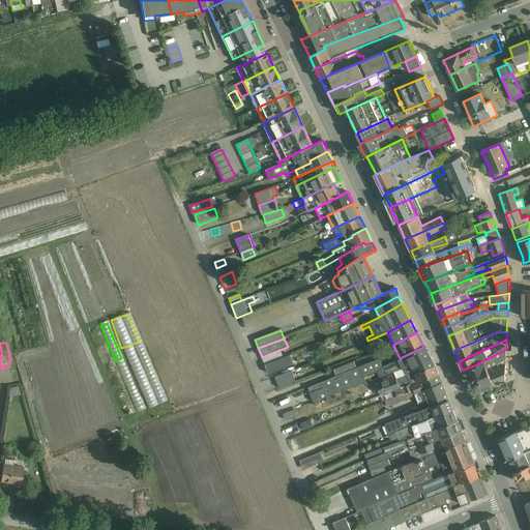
[(393,372),(432,358),(423,347),(400,358),(383,366),(379,359),(357,367),(336,377),(308,388),(314,403),(365,383),(363,377),(377,373),(379,377),(393,372)]
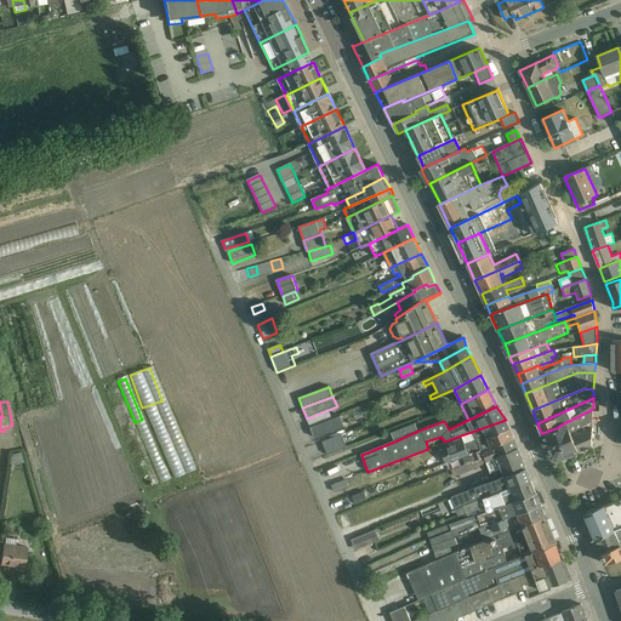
[(542,433),(547,446),(574,437),(573,432),(592,421),(593,409),(559,426),(559,427),(542,433)]
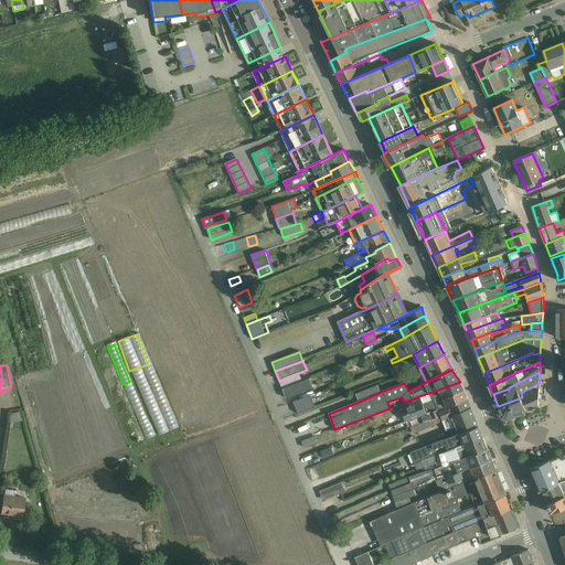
[(313,387),(310,379),(283,390),(286,398),(313,387)]
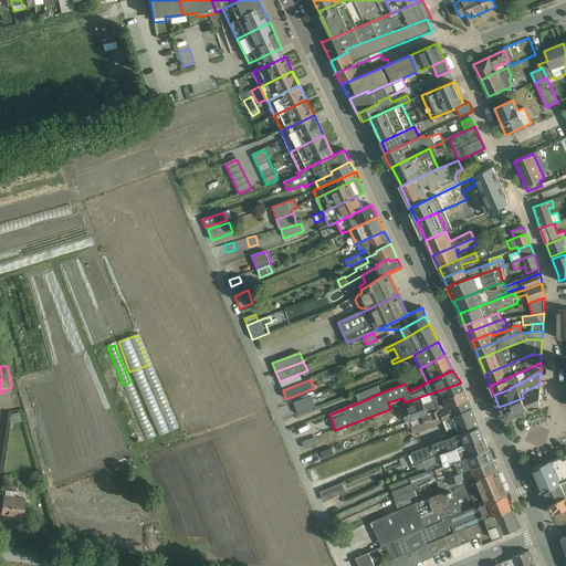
[(420,397),(421,400),(425,405),(433,401),(435,402),(464,390),(461,383),(420,397)]
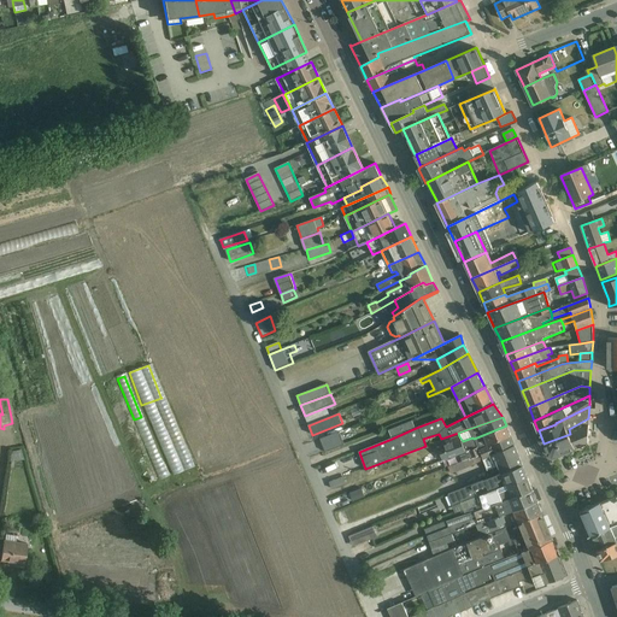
[(553,457),(588,444),(588,418),(569,429),(570,434),(544,444),(548,456),(553,457)]
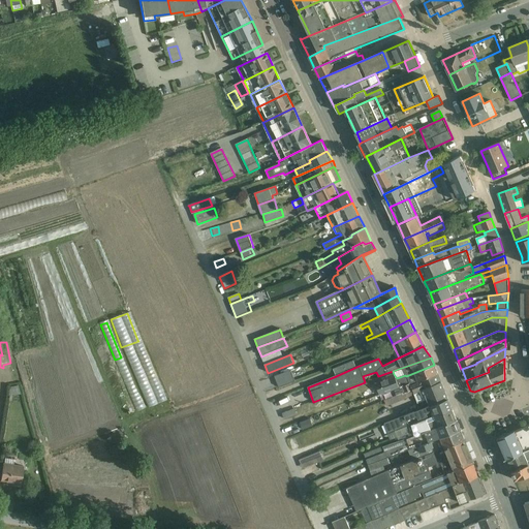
[(333,369),(336,376),(356,367),(353,361),(333,369)]
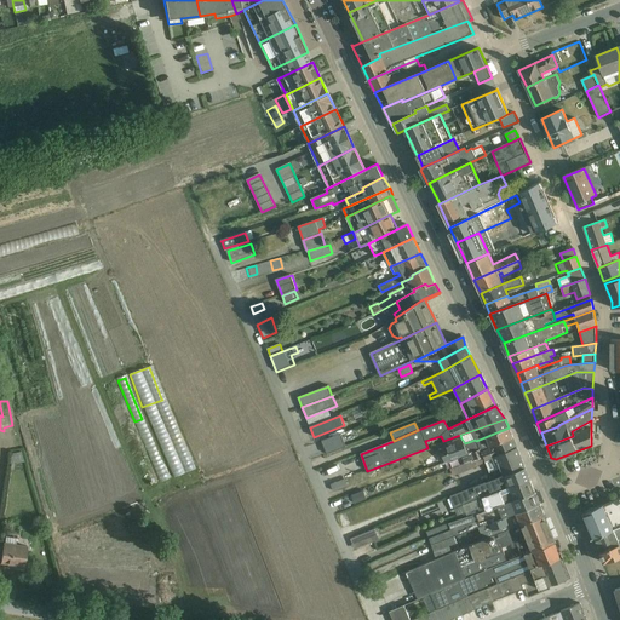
[(141,424),(136,426),(160,483),(170,478),(149,430),(144,432),(141,424)]
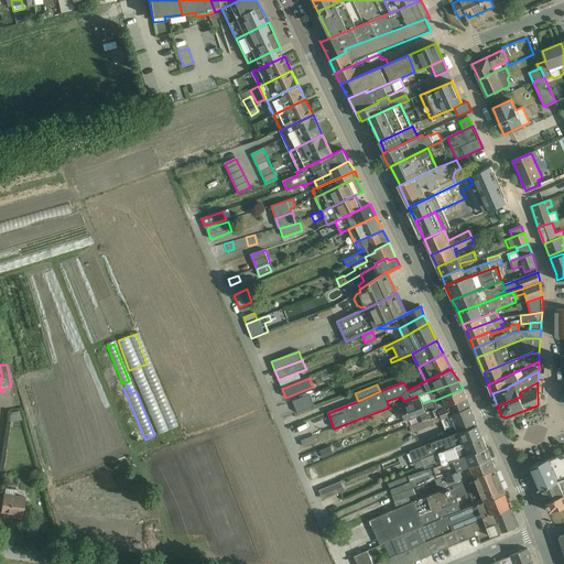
[(445,407),(466,398),(463,389),(433,401),(432,400),(423,403),(420,399),(412,401),(412,403),(400,409),(398,413),(402,415),(405,421),(426,413),(437,409),(445,407)]
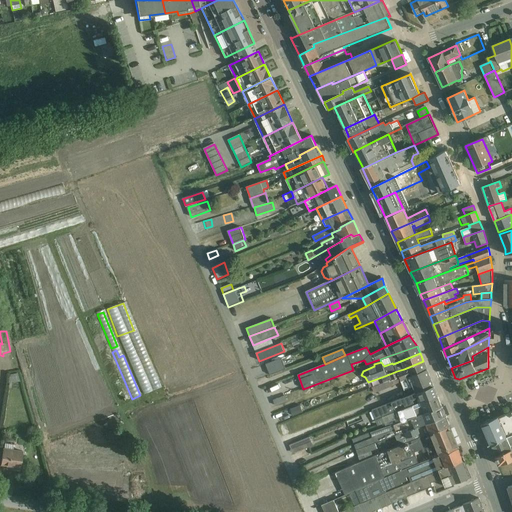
[(131,365),(142,394),(159,388),(151,365),(143,368),(140,360),(145,358),(144,354),(132,358),(134,364),(131,365)]
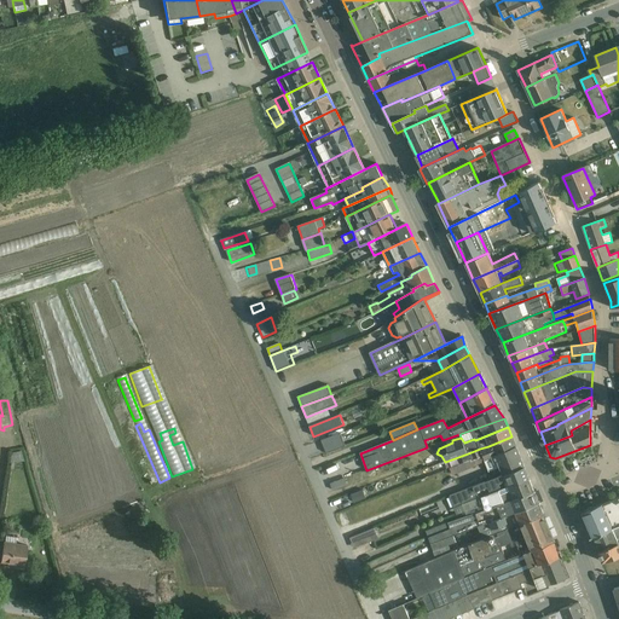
[(346,446),(340,433),(322,440),(328,453),(346,446)]
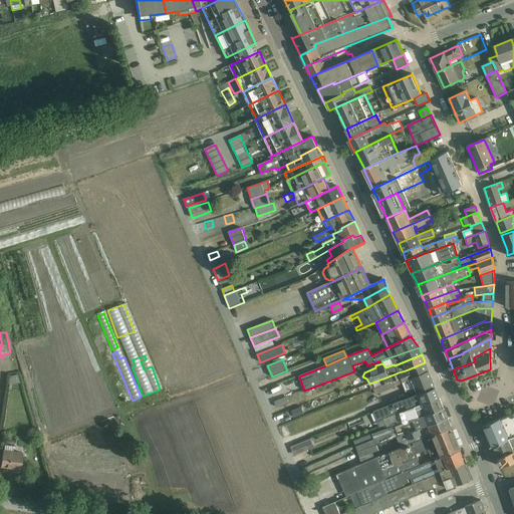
[(416,389),(418,395),(436,389),(425,362),(406,370),(407,371),(400,374),(399,372),(389,376),(389,378),(383,380),(384,384),(373,390),(375,396),(396,388),(396,387),(403,383),(406,392),(416,389)]
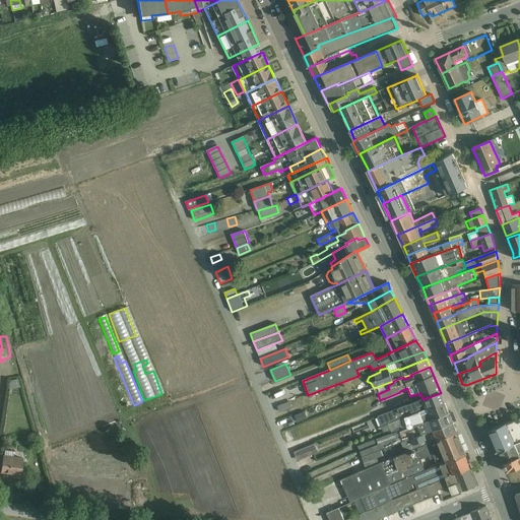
[(18,380),(10,381),(9,389),(9,394),(12,394),(12,389),(20,388),(18,380)]
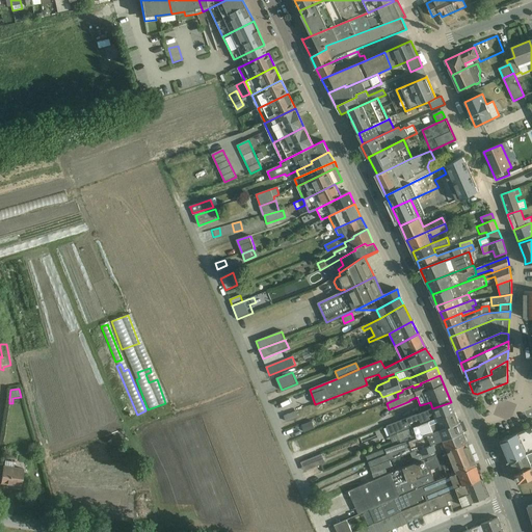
[(398,435),(455,411),(451,402),(432,408),(387,427),(391,437),(398,435)]
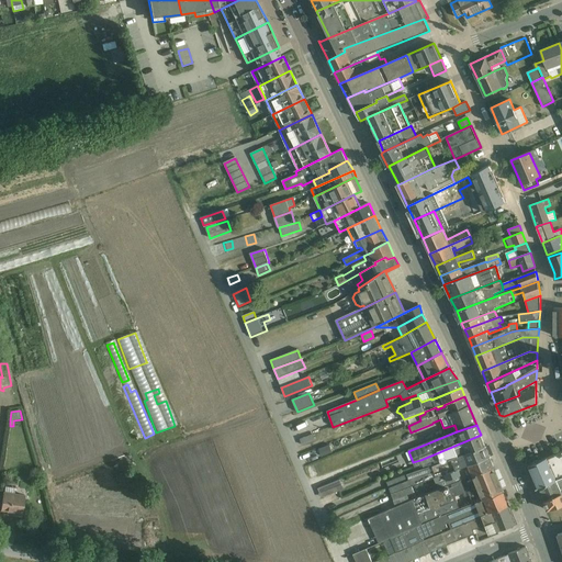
[(315,440),(313,435),(300,439),(302,446),(315,440)]
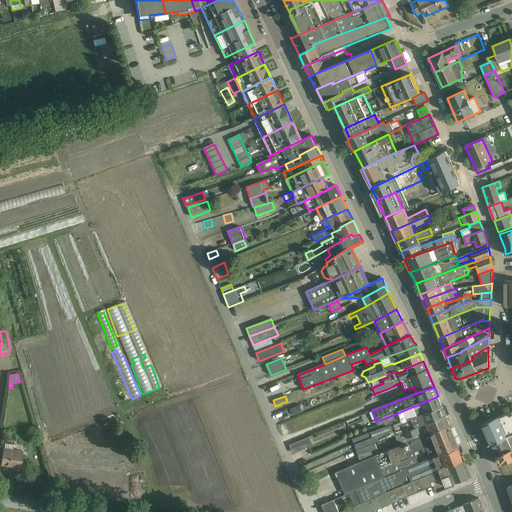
[(383,419),(386,427),(442,407),(438,396),(383,419)]
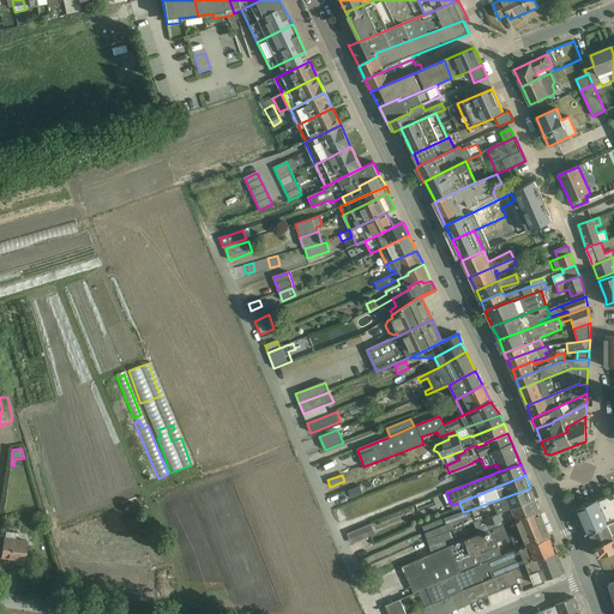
[(360,486),(348,491),(351,499),(363,494),(360,486)]
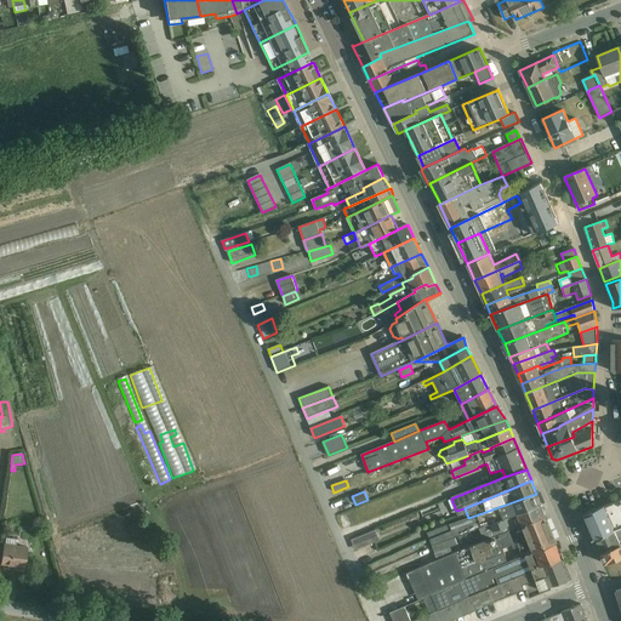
[(477,529),(541,505),(536,494),(468,518),(428,533),(432,546),(455,537),(477,529)]
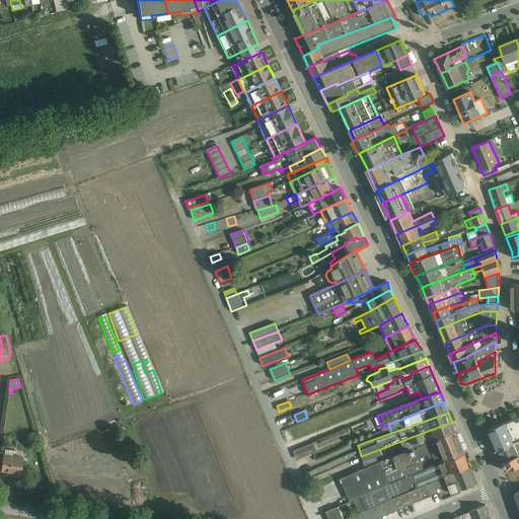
[(493,441),(518,429),(518,417),(488,430),(493,441)]
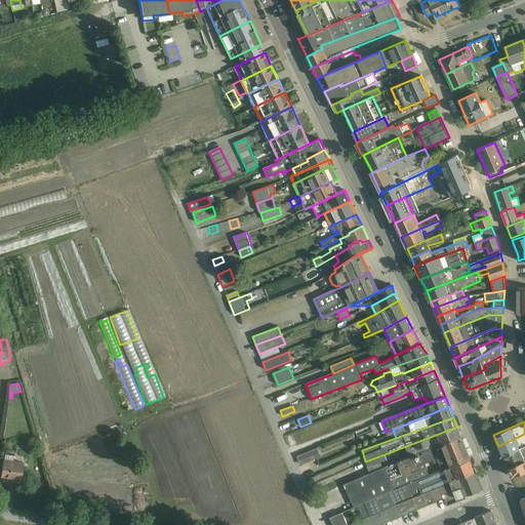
[(408,452),(410,457),(461,438),(457,427),(403,447),(406,452),(408,452)]
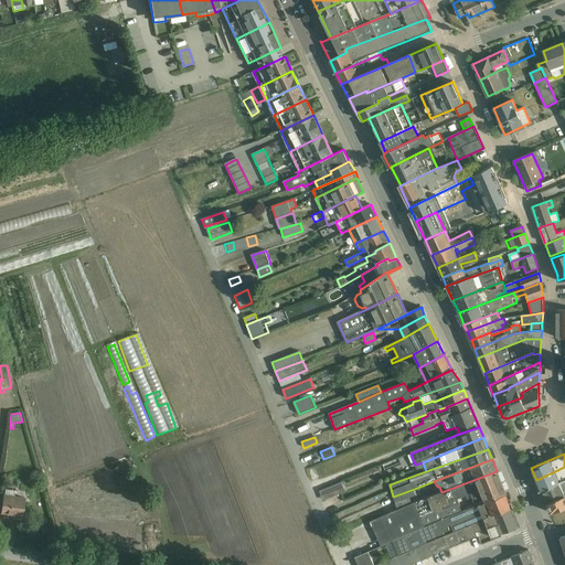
[(541,491),(564,480),(564,467),(536,480),(541,491)]
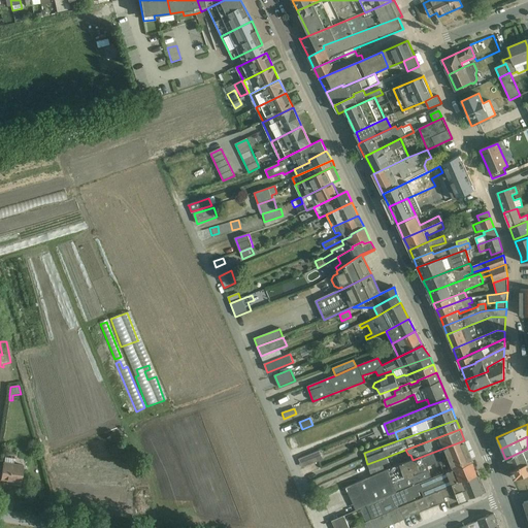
[(444,473),(473,462),(464,440),(413,460),(386,471),(372,476),(345,488),(356,509),(367,505),(432,479),(428,466),(435,463),(437,467),(441,465),(444,473)]
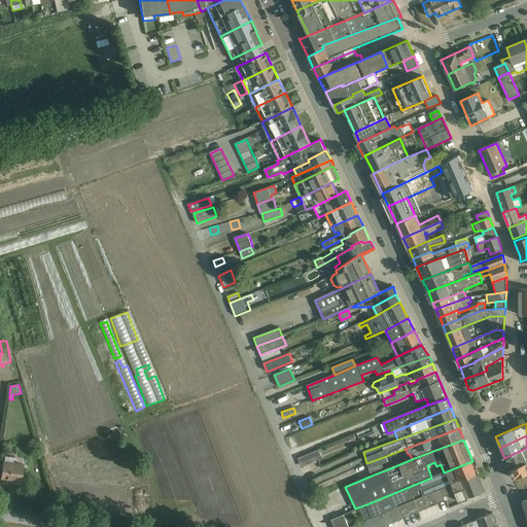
[(129,449),(126,441),(109,446),(112,455),(129,449)]
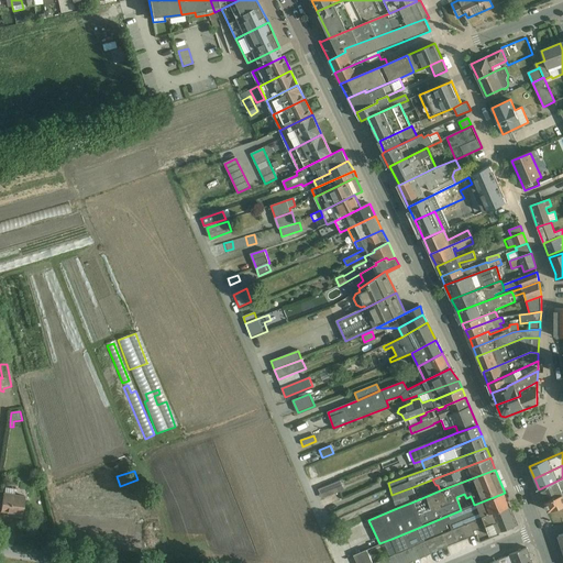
[(562,478),(539,489),(544,503),(562,495),(562,478)]
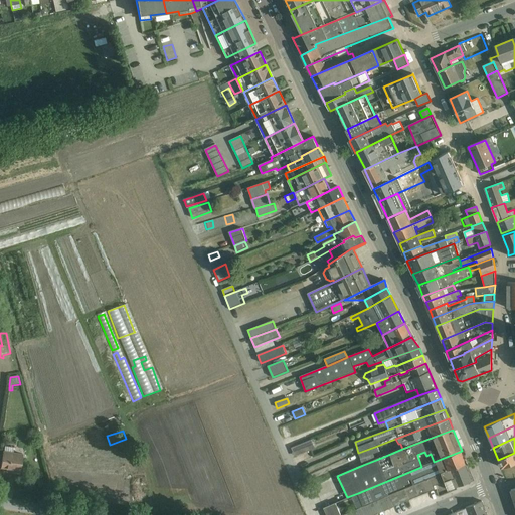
[(314,447),(312,440),(302,444),(304,450),(314,447)]
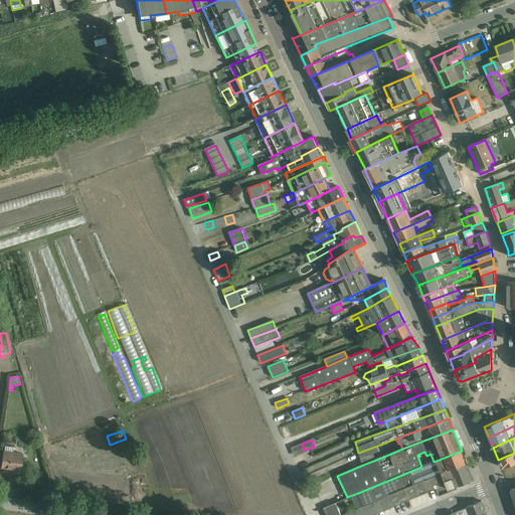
[(358,453),(363,465),(376,460),(373,454),(379,452),(377,446),(358,453)]
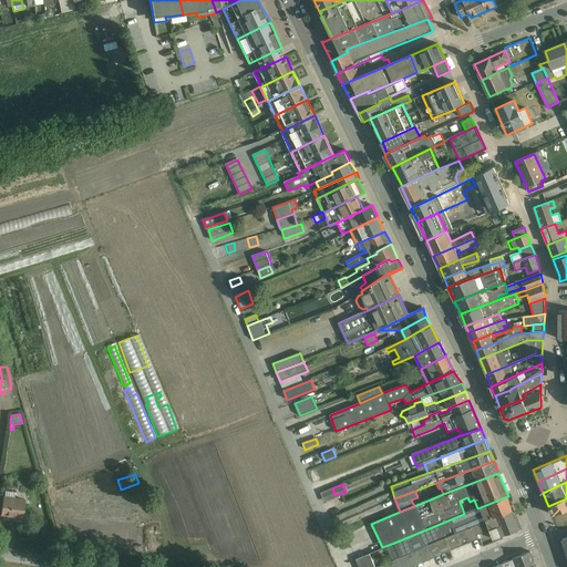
[(8,519),(21,522),(24,500),(14,498),(16,493),(4,492),(1,515),(8,516),(8,519)]
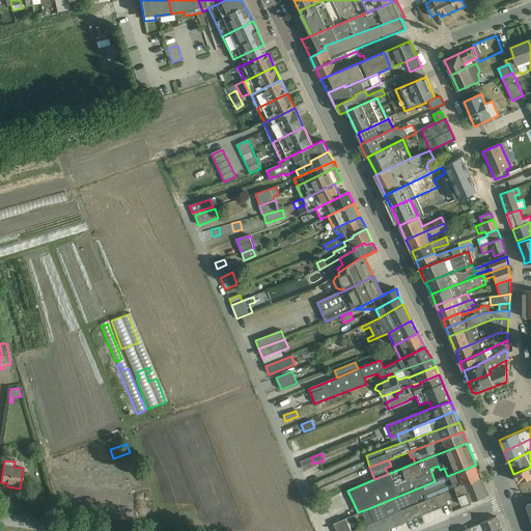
[(424,494),(427,501),(481,477),(476,465),(447,476),(435,481),(369,508),(375,523),(401,511),(400,508),(418,502),(417,501),(423,498),(421,495),(424,494)]
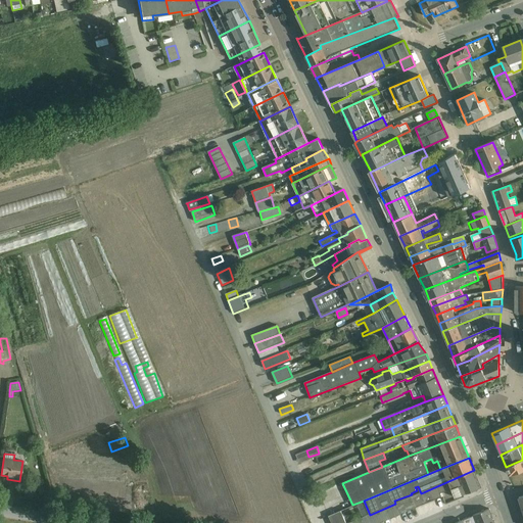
[(509,475),(522,470),(522,460),(506,467),(509,475)]
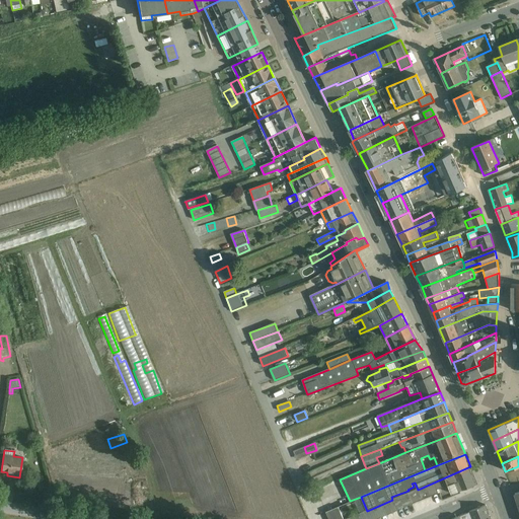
[(451,494),(474,485),(476,482),(470,466),(418,490),(393,500),(398,510),(438,494),(437,490),(448,486),(451,494)]
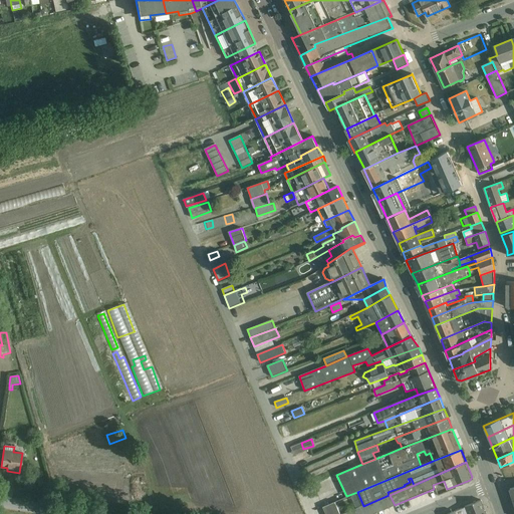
[(395,505),(390,495),(389,495),(363,506),(343,513),(374,513),(395,506),(395,505)]
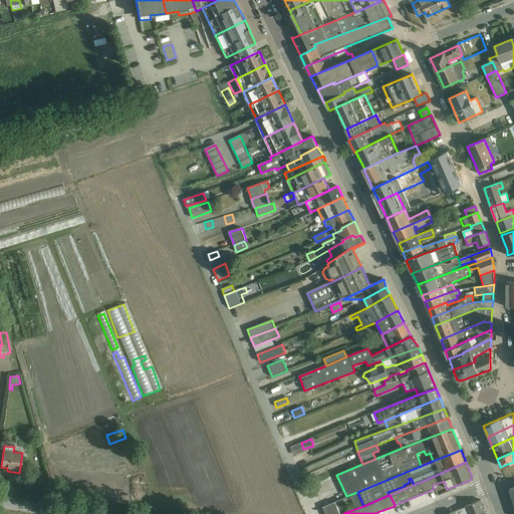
[(486,513),(481,500),(466,506),(465,507),(449,513),(486,513)]
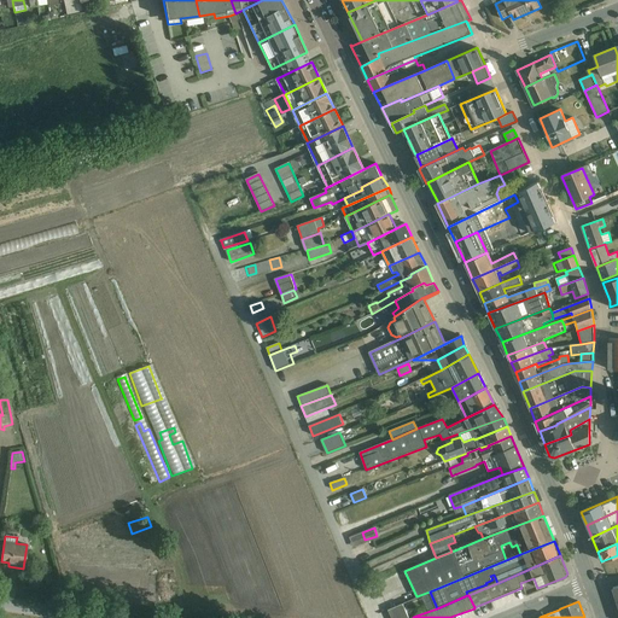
[(408,617),(403,604),(389,610),(391,617),(408,617)]
